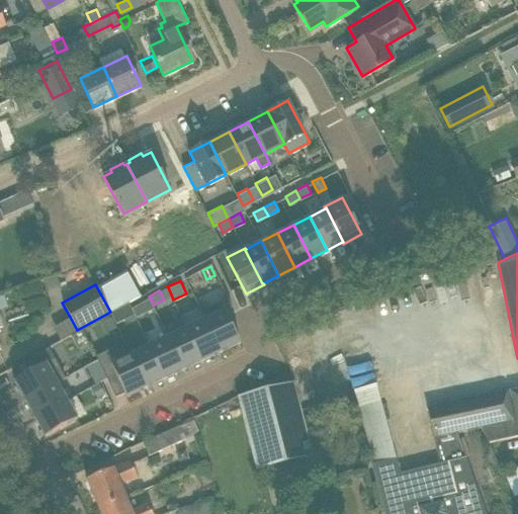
[(228,296),(200,310),(204,318),(205,318),(221,350),(240,341),(225,309),(232,305),(228,296)]
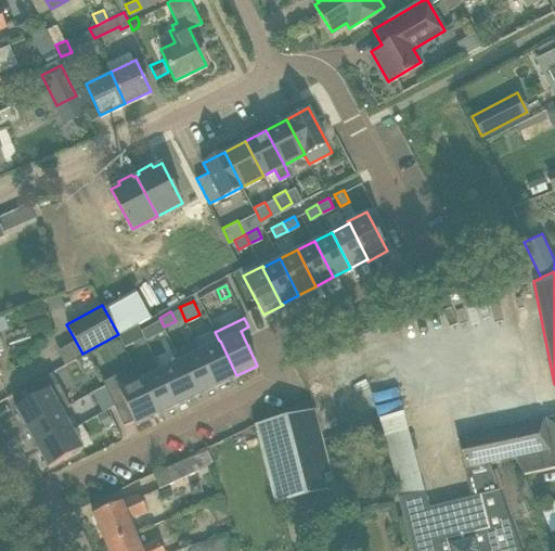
[(140,329),(145,338),(155,333),(151,324),(151,323),(140,329)]
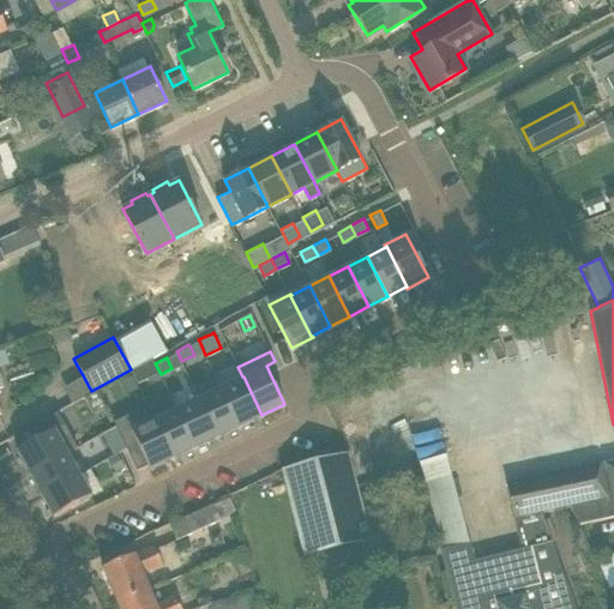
[(244,377),(242,377),(221,387),(239,426),(262,415),(244,377)]
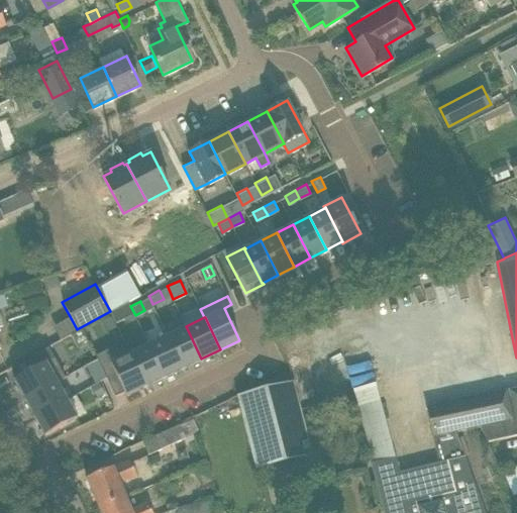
[(186,326),(168,334),(183,368),(201,358),(186,326)]
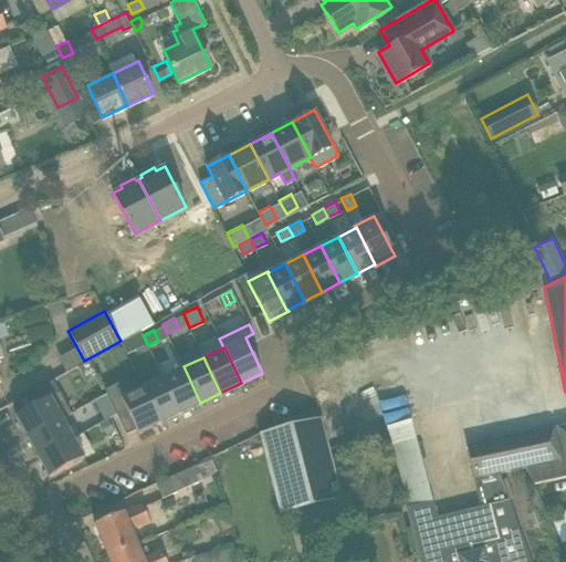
[(200,403),(184,366),(163,376),(179,413),(200,403)]
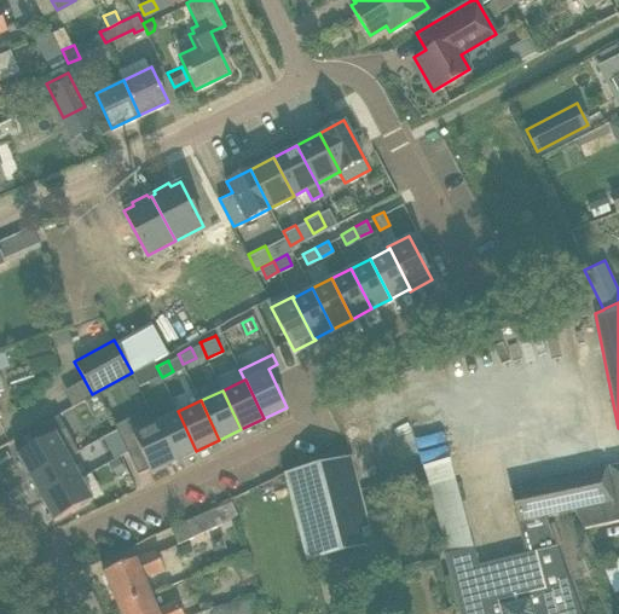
[(155,422),(157,421),(151,411),(127,422),(151,473),(174,461),(155,422)]
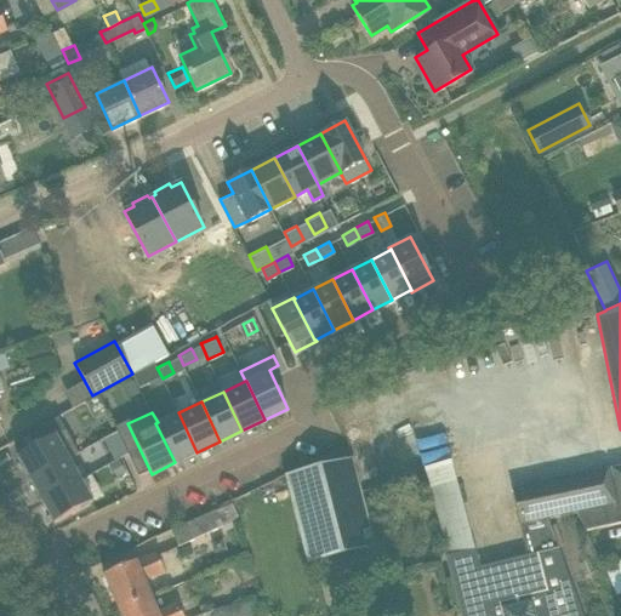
[(155,423),(175,462),(197,452),(178,412),(158,422),(155,423)]
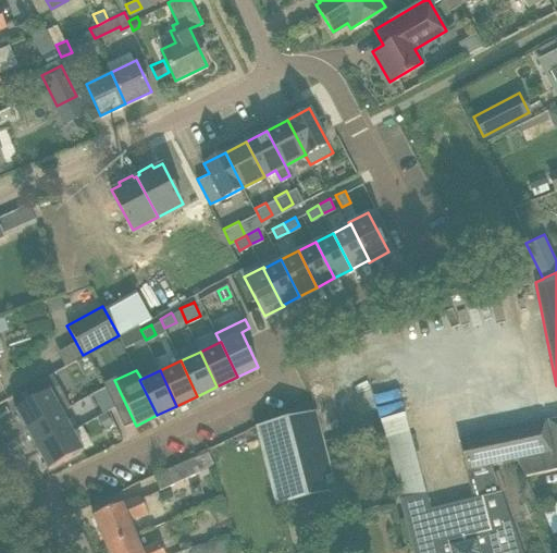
[(60,409),(61,410),(70,405),(52,372),(24,388),(31,400),(15,408),(26,428),(60,409)]
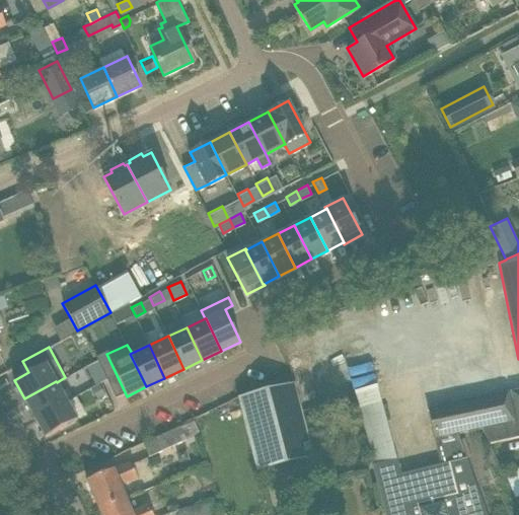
[(56,381),(24,398),(34,417),(67,399),(57,382),(56,381)]
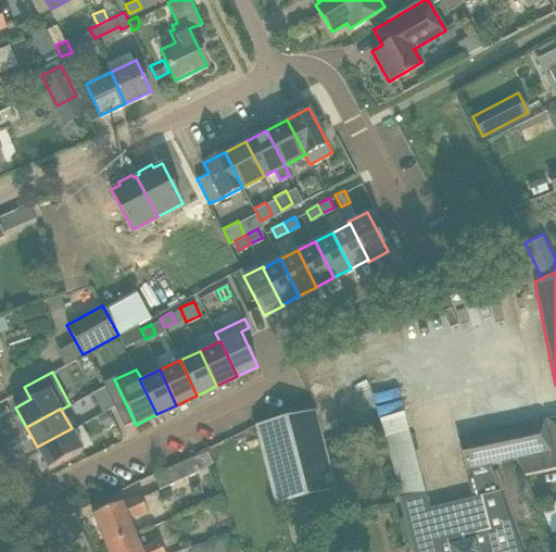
[(97,413),(103,425),(112,419),(105,409),(97,413)]
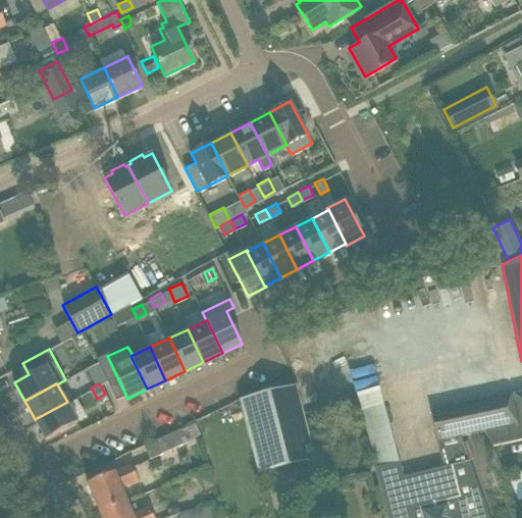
[(239,398),(257,472),(314,458),(296,383),(239,398)]
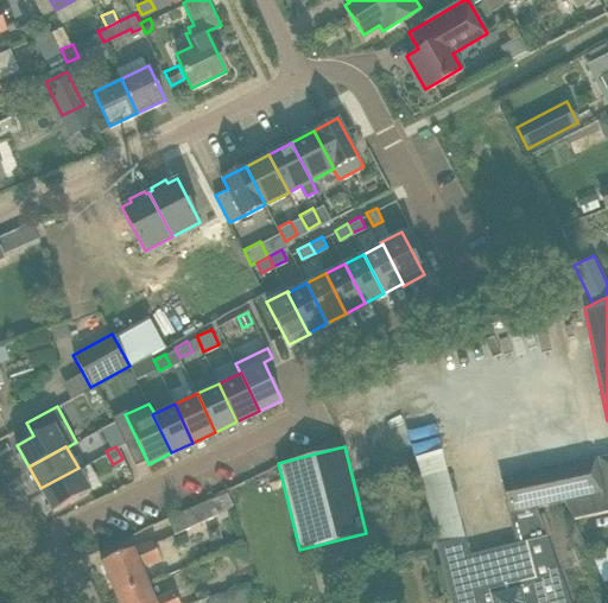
[(607,452),(524,471),(536,506),(563,500),(572,518),(607,509),(607,452)]
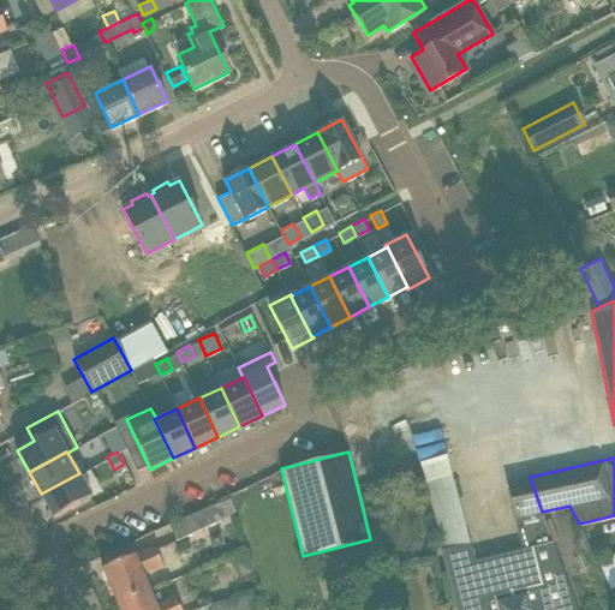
[(91,495),(79,473),(41,494),(53,516),(91,495)]
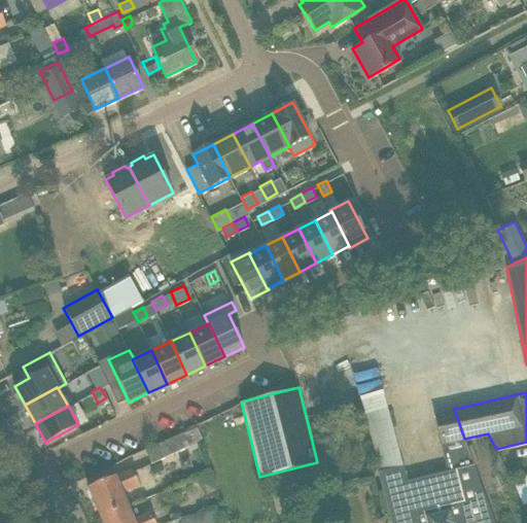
[(494,522),(464,439),(454,409),(433,414),(446,469),(407,480),(402,464),(378,471),(391,522),(494,522)]
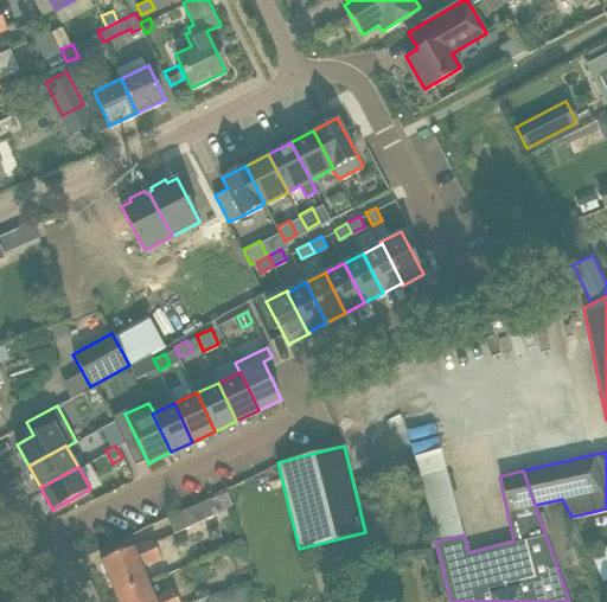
[(366,486),(357,488),(362,506),(370,504),(366,486)]
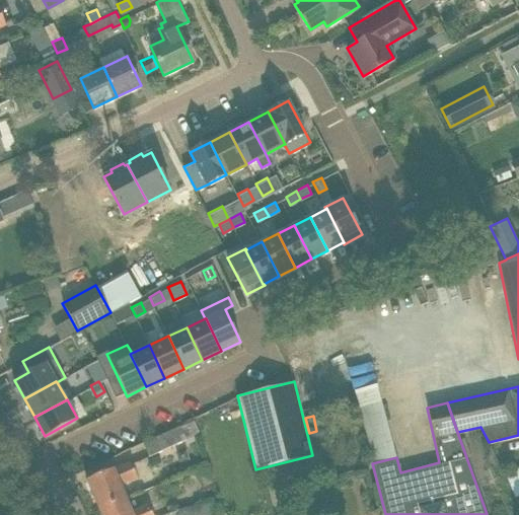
[(142,441),(148,455),(199,432),(193,418),(142,441)]
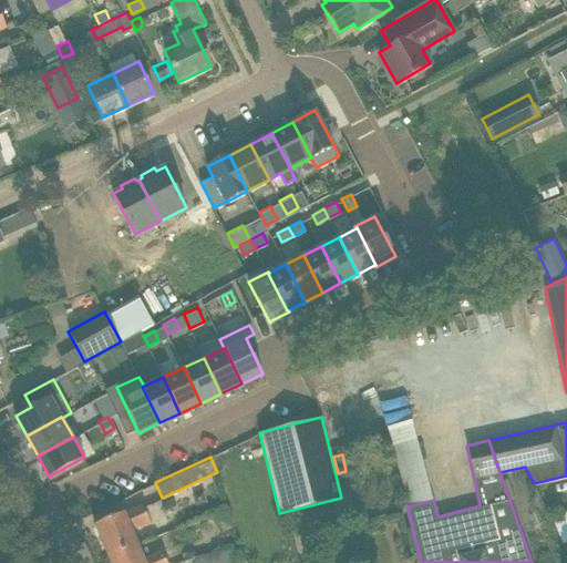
[(94,523),(107,554),(137,542),(131,526),(150,519),(143,503),(124,511),(94,523)]
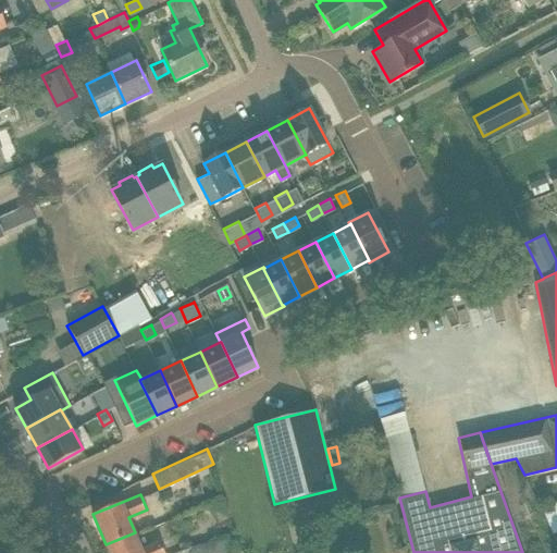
[(208,501),(214,516),(226,511),(221,495),(208,501)]
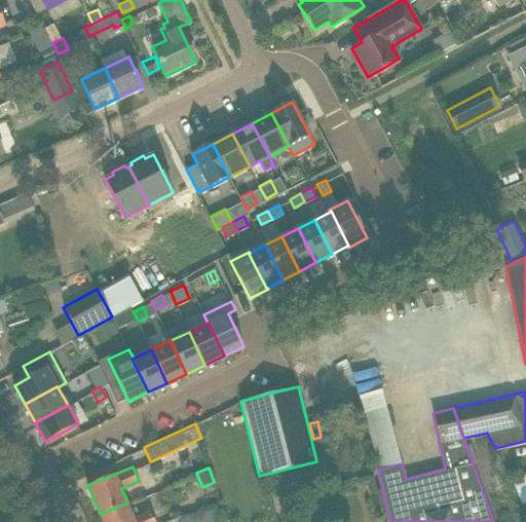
[(499,472),(491,475),(494,484),(502,481),(499,472)]
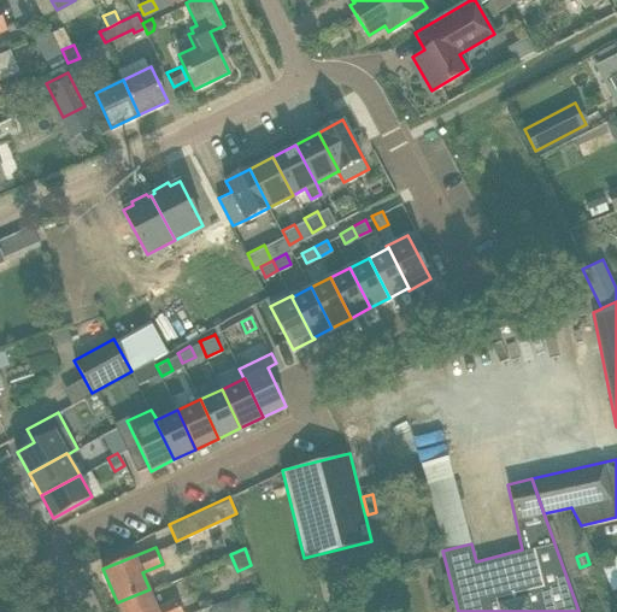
[(150,589),(117,602),(121,611),(182,611),(176,596),(156,605),(150,589)]
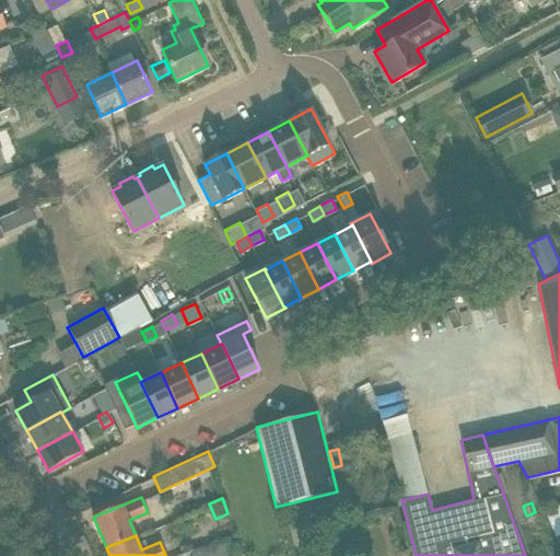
[(191,548),(193,555),(228,555),(237,554),(234,540),(191,548)]
